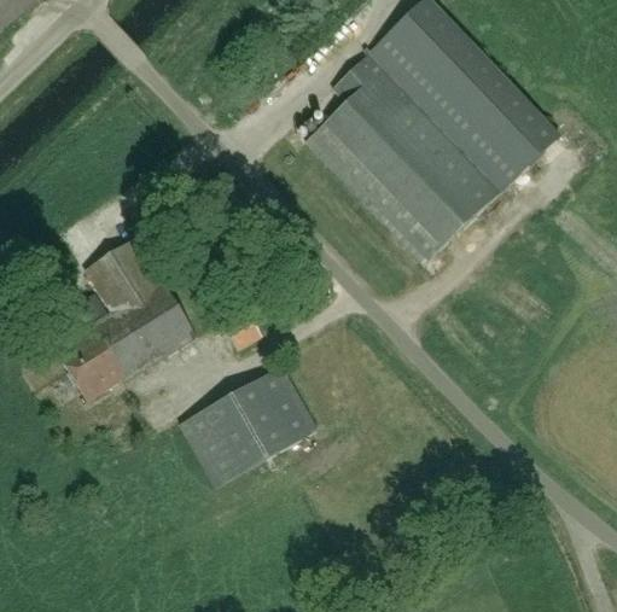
[(413,94),(370,50),(332,86),(345,100),(304,139),(421,262),(498,190),(409,97),(413,94)]
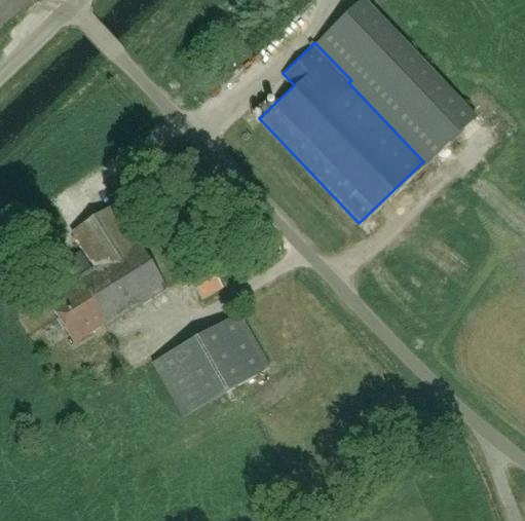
[(72,229),(95,264),(123,310),(165,285),(136,237),(136,238),(113,202),(72,229)]
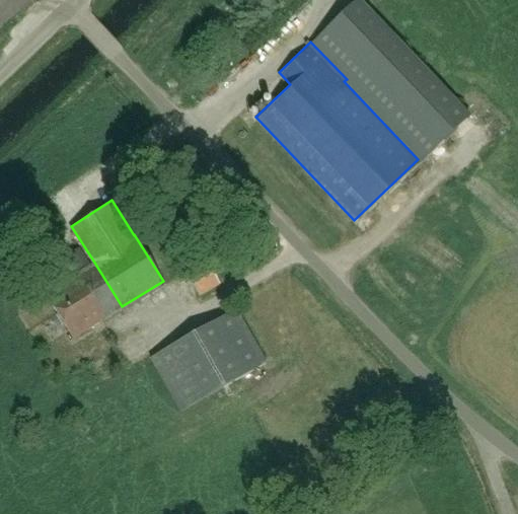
[(122,306),(93,261),(77,271),(79,273),(47,294),(73,336),(105,314),(106,316),(122,306)]
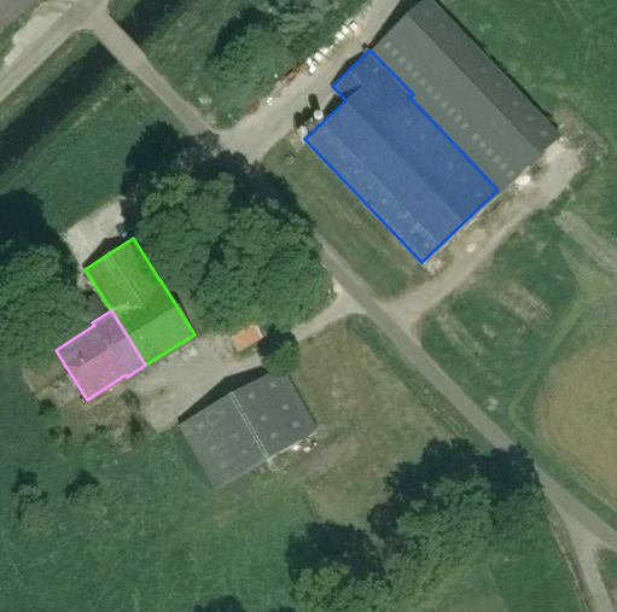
[(236,349),(260,334),(245,310),(222,324),(236,349)]
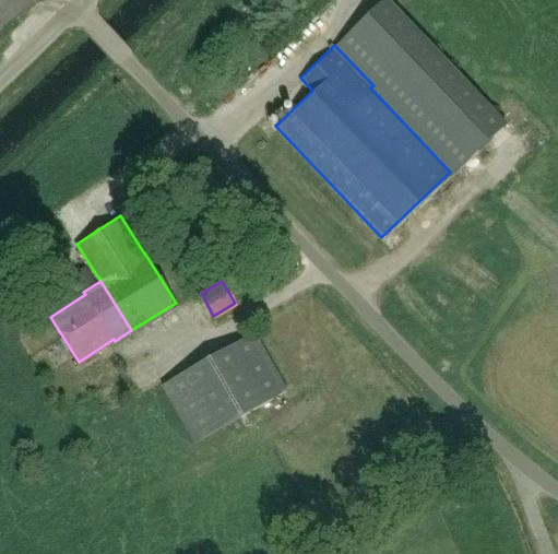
[(286,388),(254,330),(162,382),(193,439),(286,388)]
